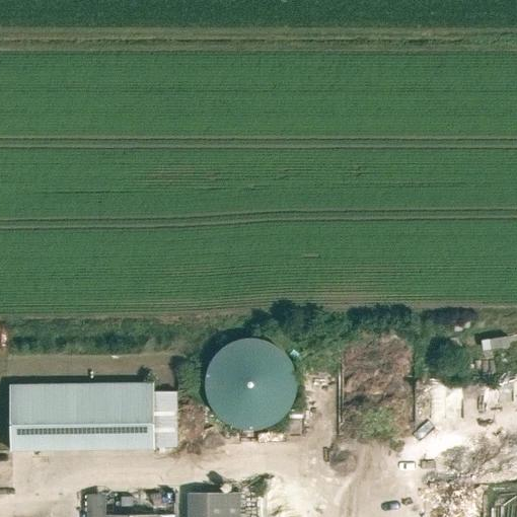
[(205,376),(204,382),(205,389),(206,396),(208,402),(211,409),(215,414),(220,419),(225,423),(231,426),(238,428),(244,430),(251,430),(259,430),(265,428),(271,425),(277,422),(282,418),(287,413),(291,407),(294,400),(296,394),(297,387),(297,381),(296,374),(294,368),(292,361),(288,356),(284,351),(279,346),(273,343),(267,340),(260,338),(253,337),(246,337),(239,338),(233,341),(227,343),(221,347),(217,352),(212,357),(209,363),(206,369),(205,376)]
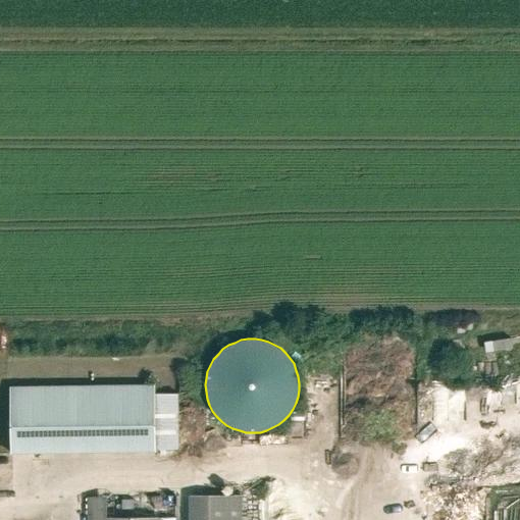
[(154,385),(9,387),(10,453),(155,451),(154,391),(154,385)]
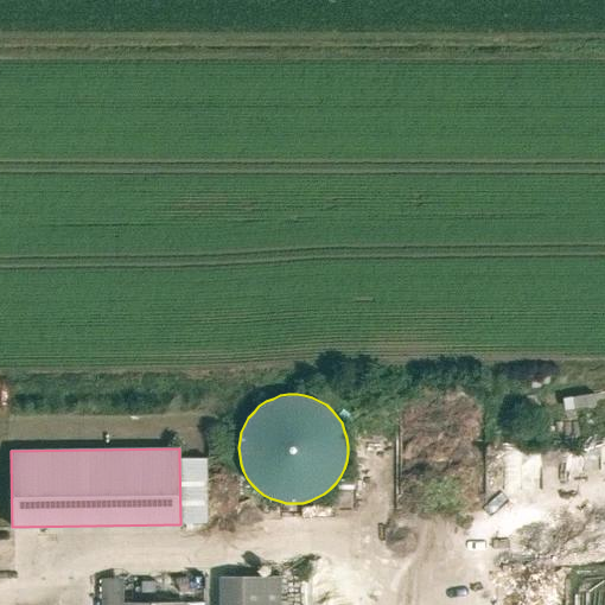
[(0,581),(14,581),(13,552),(0,552),(0,581)]
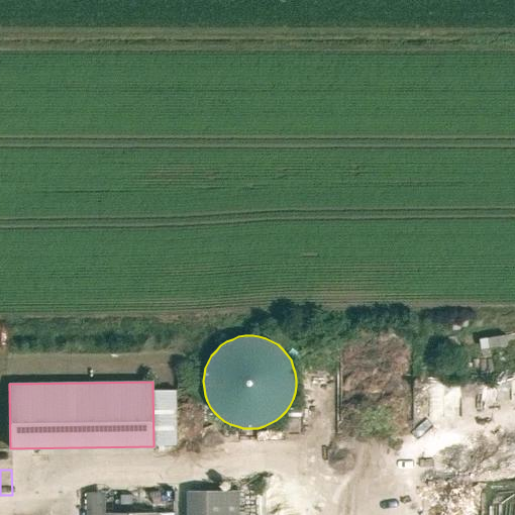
[(164,484),(105,485),(105,491),(83,493),(83,514),(170,514),(170,490),(165,490),(164,484)]
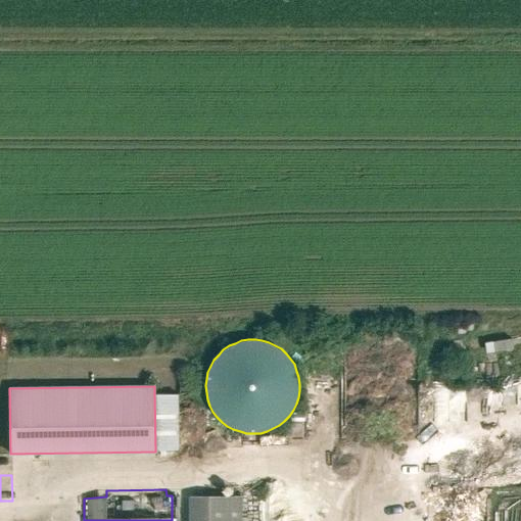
[(240,520),(241,495),(187,496),(187,520),(240,520)]
